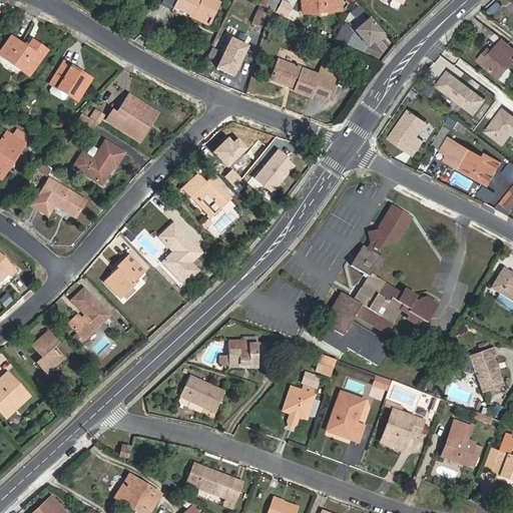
[(194,17),(193,18),(208,26),(220,2),(215,0),(178,0),(174,7),(194,17)]
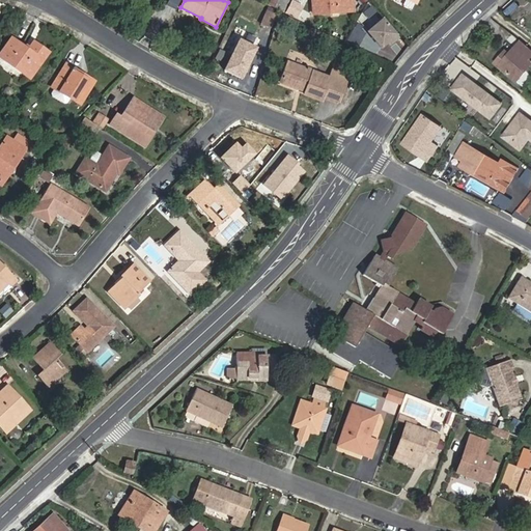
[(271,0),(270,4),(283,11),(289,0),(271,0)]
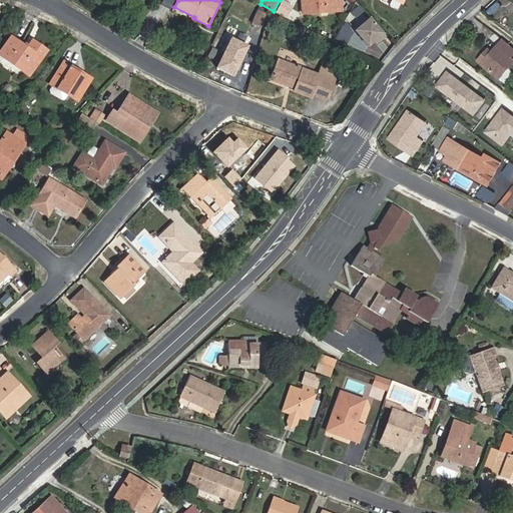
[(302,0),(303,13),(343,10),(341,0),(302,0)]
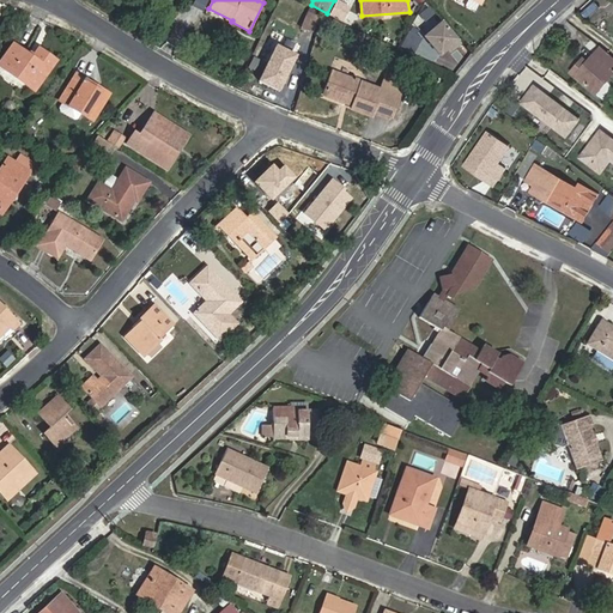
[(313,32),(321,14),(309,10),(302,28),(313,32)]
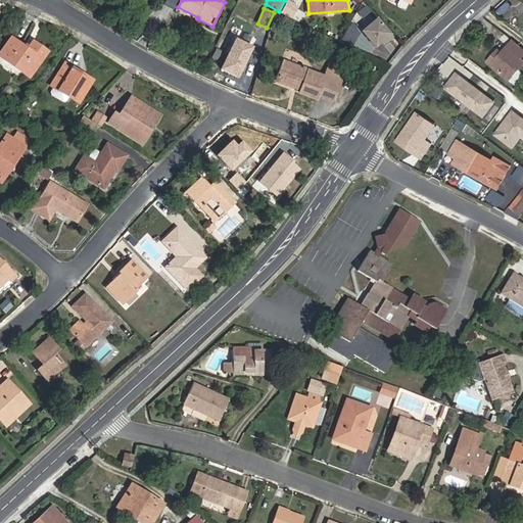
[(380,15),(362,31),(378,50),(396,35),(380,15)]
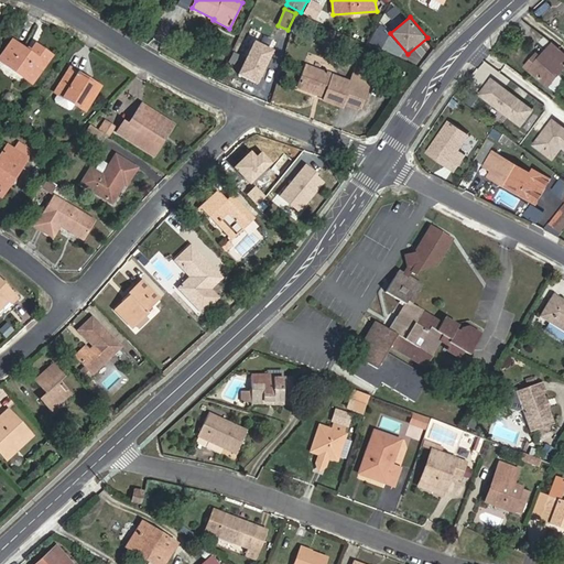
[(0,56),(0,60),(32,84),(52,55),(35,44),(30,53),(12,40),(0,56)]
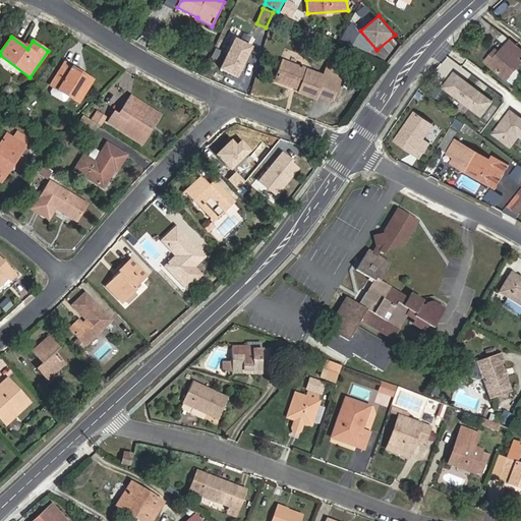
[(496,57),(491,54),(485,62),(507,80),(520,64),(520,49),(511,41),(496,57)]
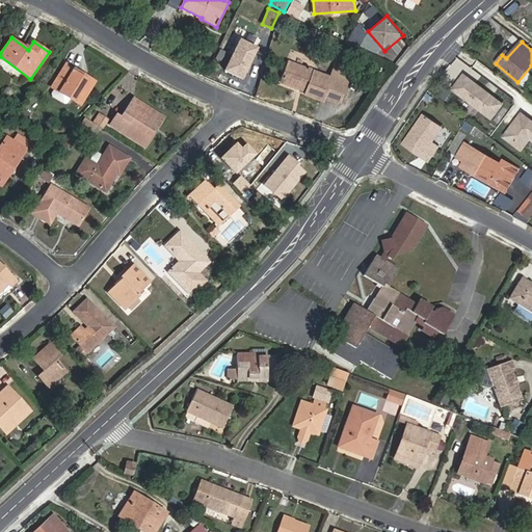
[(281,83),(306,92),(304,96),(323,102),(325,97),(340,103),(352,69),(336,62),(330,76),(289,61),(281,83)]
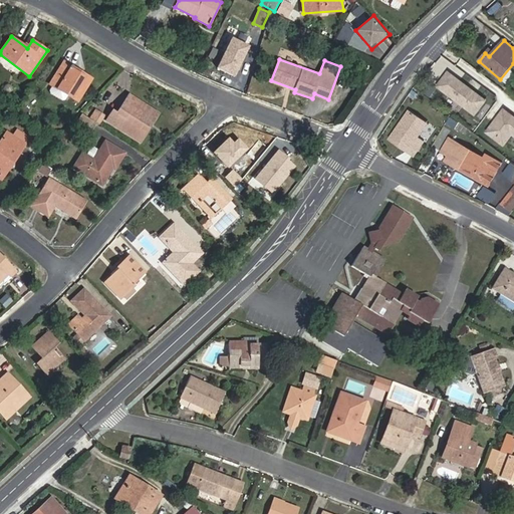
[(91,80),(63,62),(50,83),(78,101),(91,80)]
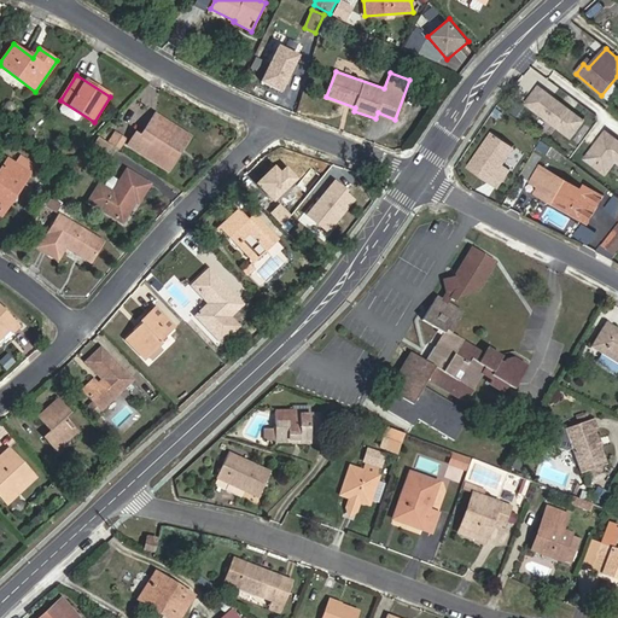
[(557,108),(540,129),(561,145),(590,106),(573,93),(570,98),(566,95),(563,100),(557,95),(552,103),(557,108)]
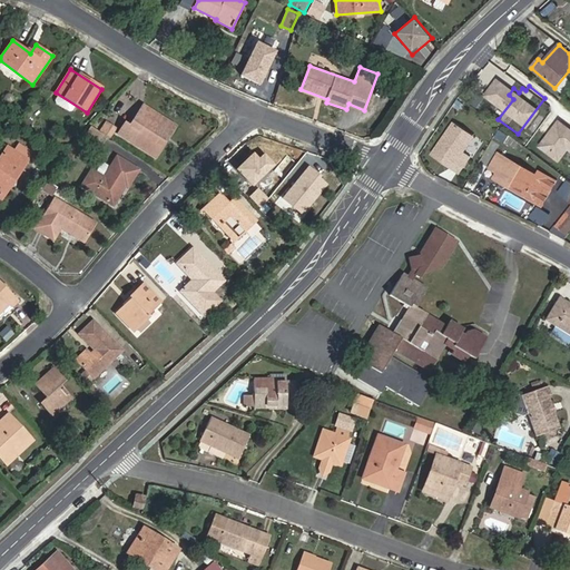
[(155,146),(169,126),(141,108),(130,126),(127,124),(120,134),(156,156),(160,149),(155,146)]
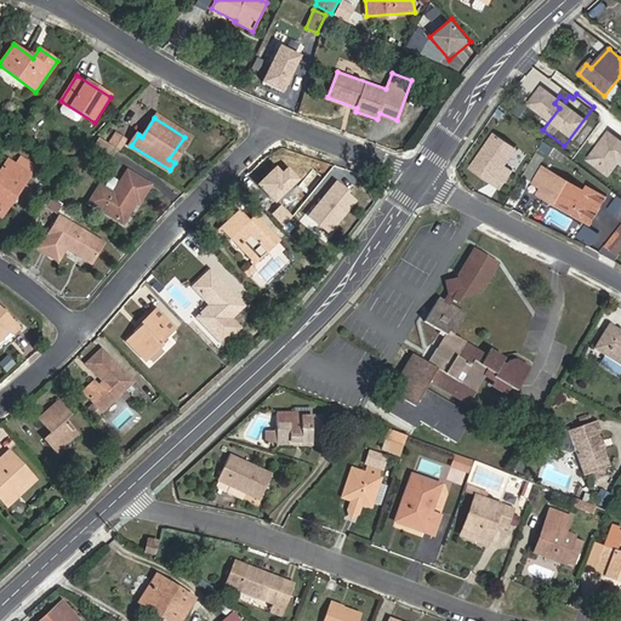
[(117,132),(109,143),(120,151),(126,140),(117,132)]
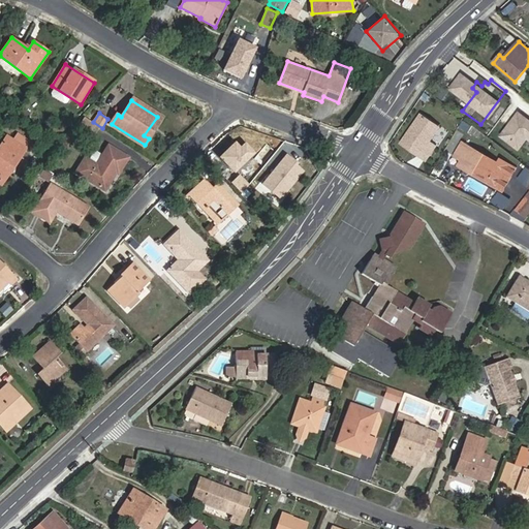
[(422,115),(401,143),(426,160),(435,146),(429,142),(439,127),(422,115)]
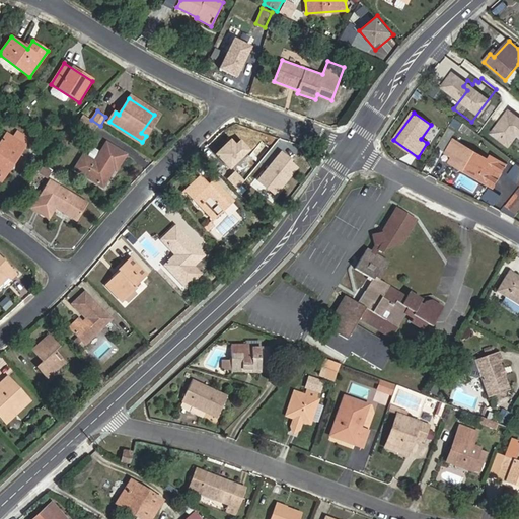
[(90,130),(94,123),(83,116),(78,122),(90,130)]
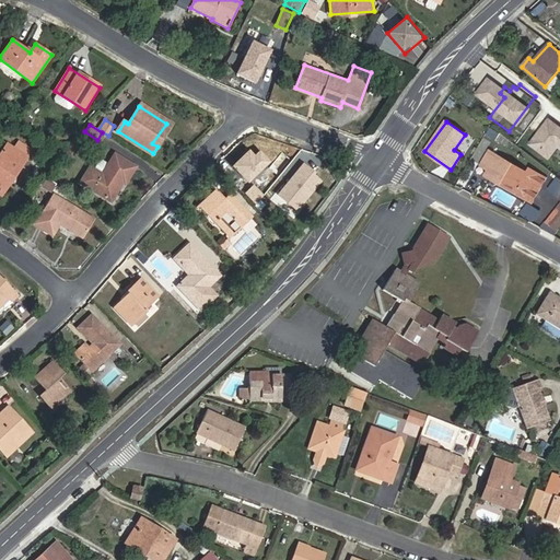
[(7,144),(0,154),(0,193),(2,195),(32,152),(19,142),(14,149),(7,144)]
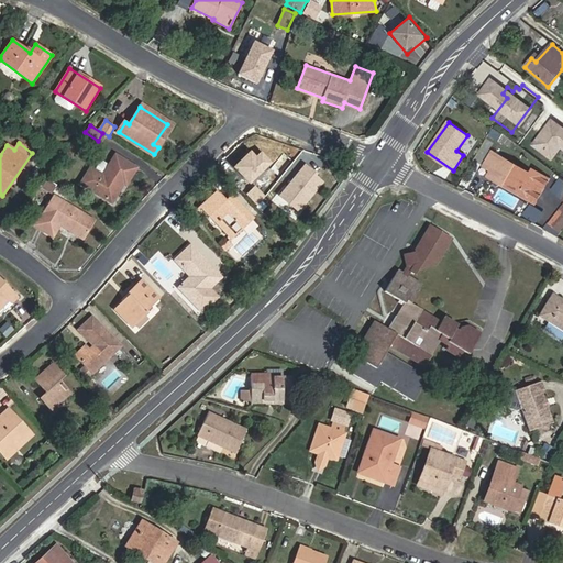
[(492,170),(488,176),(534,203),(548,180),(532,170),(530,174),(492,151),(484,166),(492,170)]
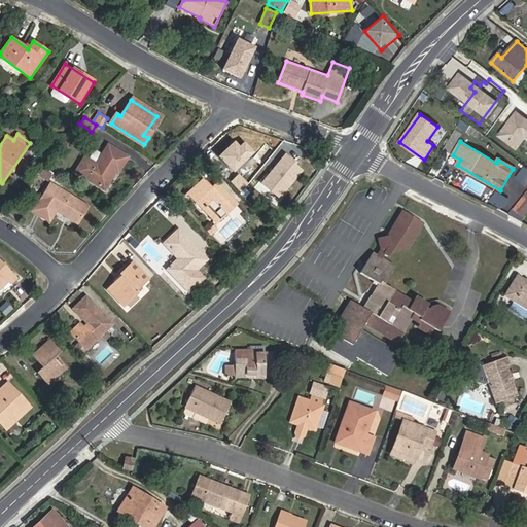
[(85,156),(75,172),(106,189),(116,172),(118,174),(129,157),(108,144),(102,154),(97,164),(90,160),(85,156)]
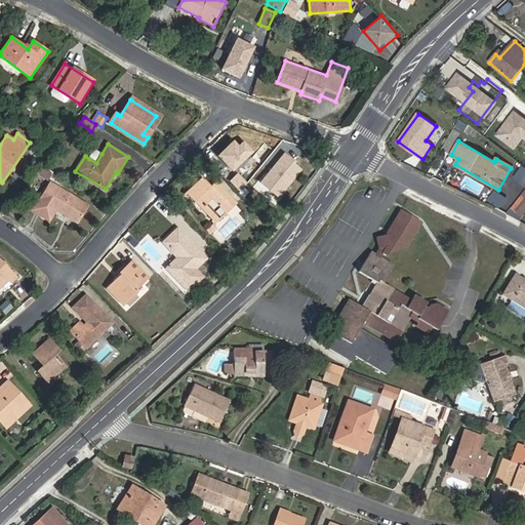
[(89,159),(96,163),(102,154),(94,149),(89,157),(89,159)]
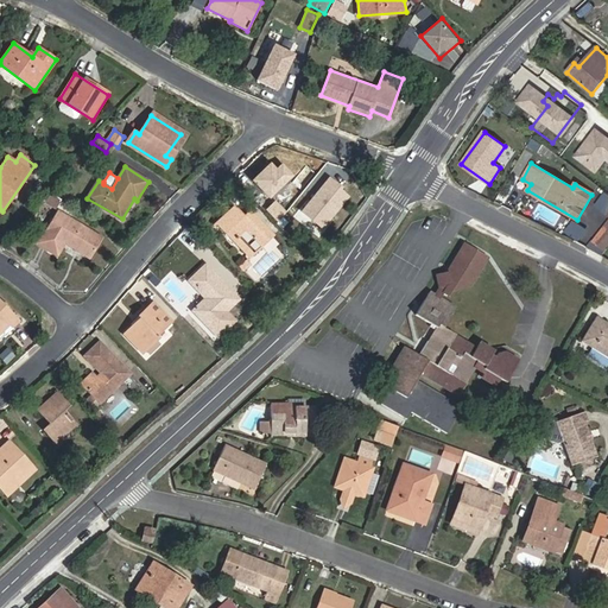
[(248,258),(272,235),(249,211),(242,217),(233,208),(220,220),(229,230),(226,234),(248,258)]
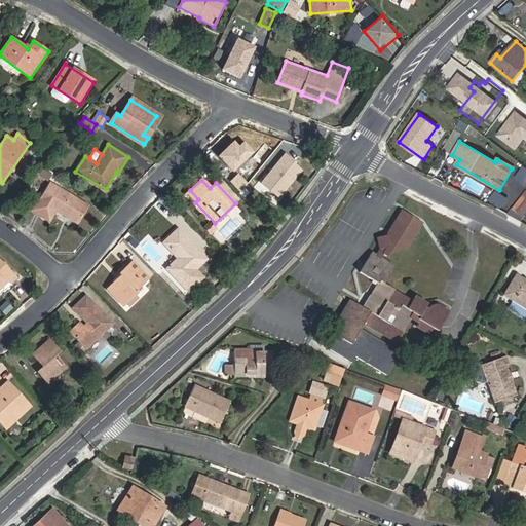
[(78,225),(89,207),(50,182),(32,211),(41,217),(48,205),(78,225)]
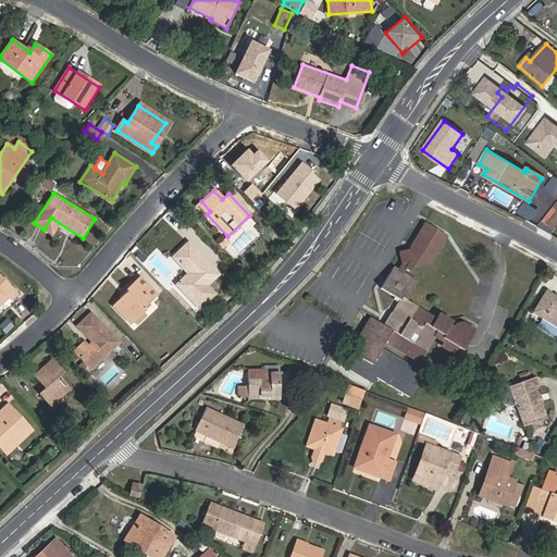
[(201,201),(196,207),(205,217),(207,214),(210,211),(201,201)]
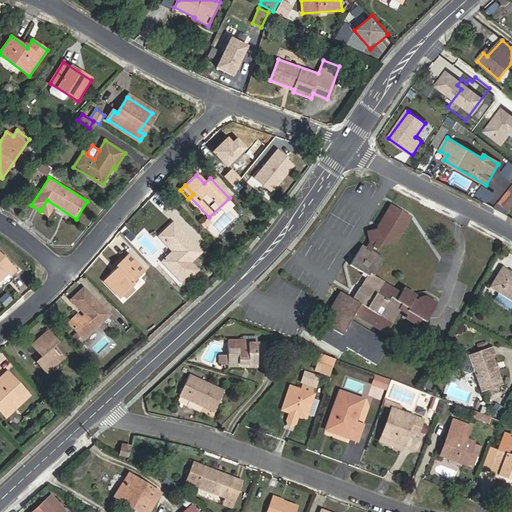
[(384,282),(374,276),(384,259),(371,252),(374,247),(377,249),(380,243),(396,240),(410,216),(392,204),(377,228),(368,230),(372,242),(367,249),(362,246),(350,265),(368,276),(362,285),(365,287),(356,301),(341,292),(331,308),(335,311),(327,326),(342,335),(354,314),(387,334),(393,323),(391,322),(398,309),(407,315),(405,318),(418,325),(421,319),(426,322),(437,304),(425,296),(419,297),(417,301),(414,299),(417,296),(404,288),(401,293),(383,283),(384,282)]
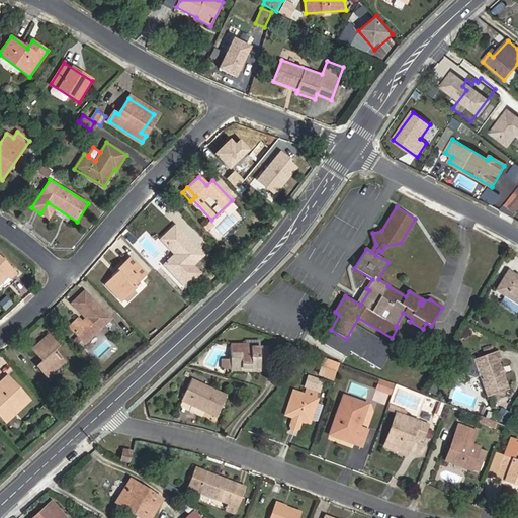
[(178,279),(205,254),(176,226),(161,240),(175,255),(164,265),(178,279)]
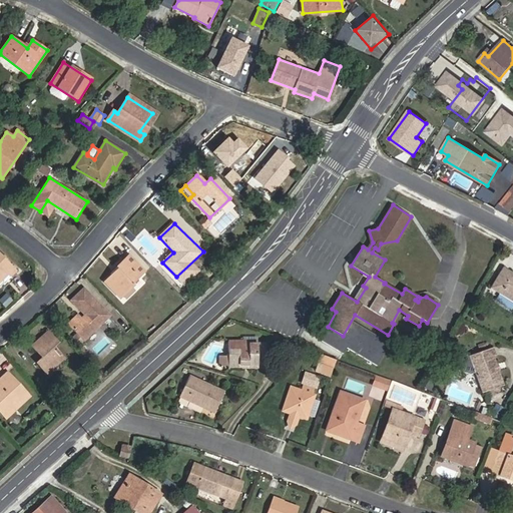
[(0,283),(3,280),(0,276),(5,271),(11,277),(17,271),(0,251),(0,283)]
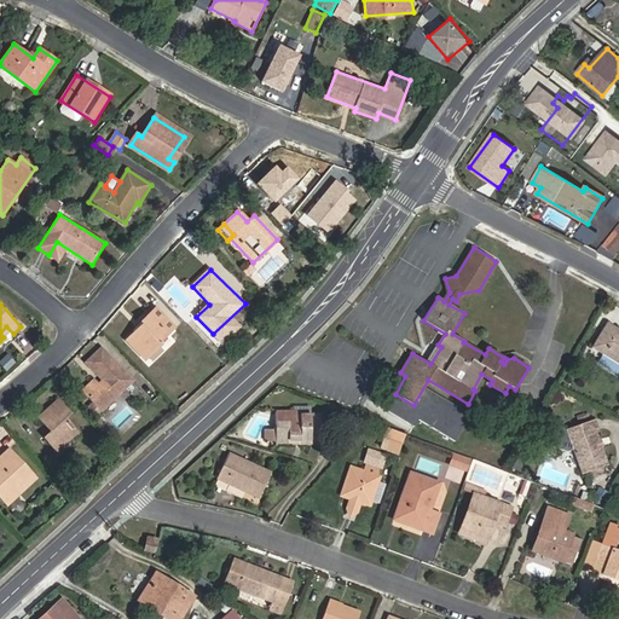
[(157,307),(142,322),(144,324),(127,341),(145,360),(161,345),(158,342),(175,327),(157,307)]
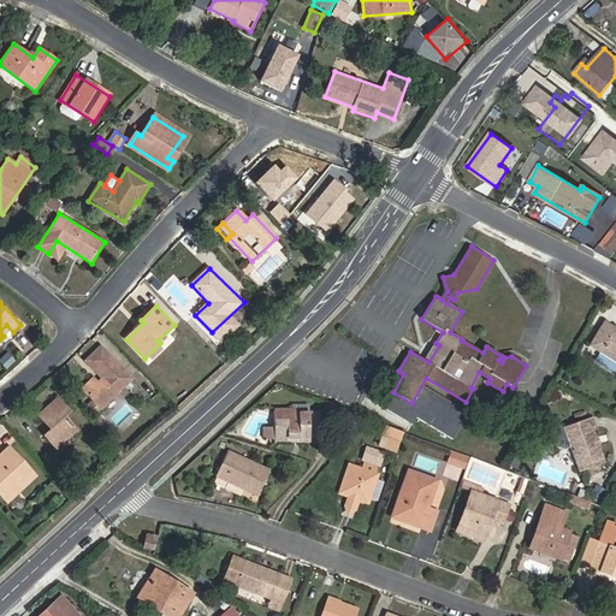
[(615,326),(605,320),(588,347),(615,362),(615,326)]
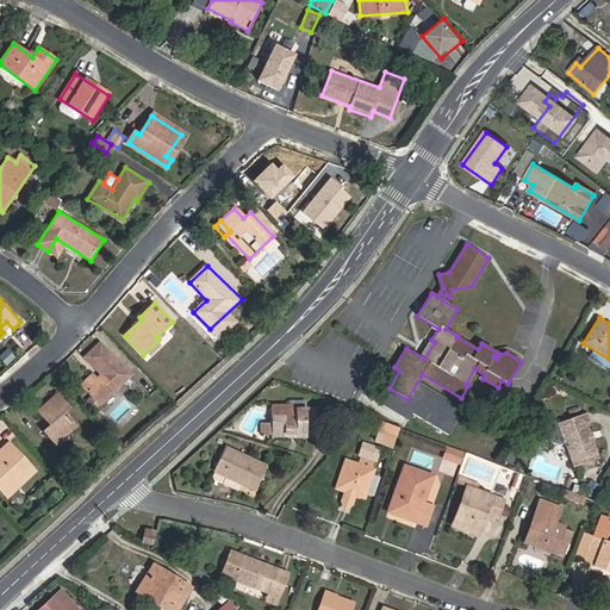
[(224,324),(215,332),(221,340),(230,330),(224,324)]
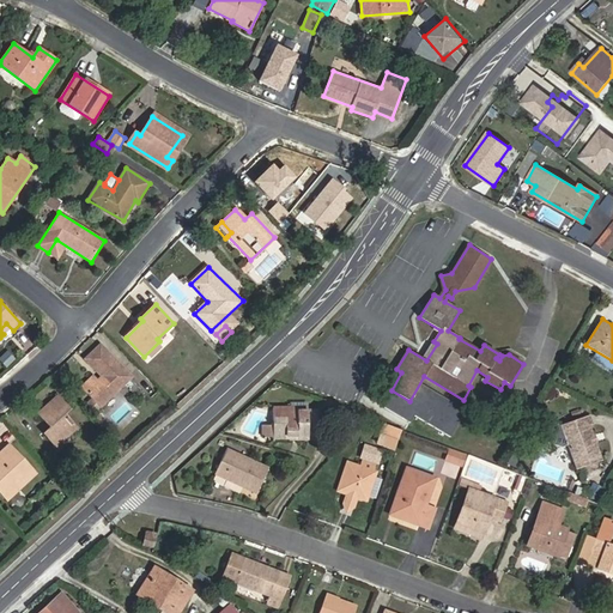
[(101,345),(86,357),(103,375),(96,381),(92,377),(83,387),(101,406),(132,378),(101,345)]
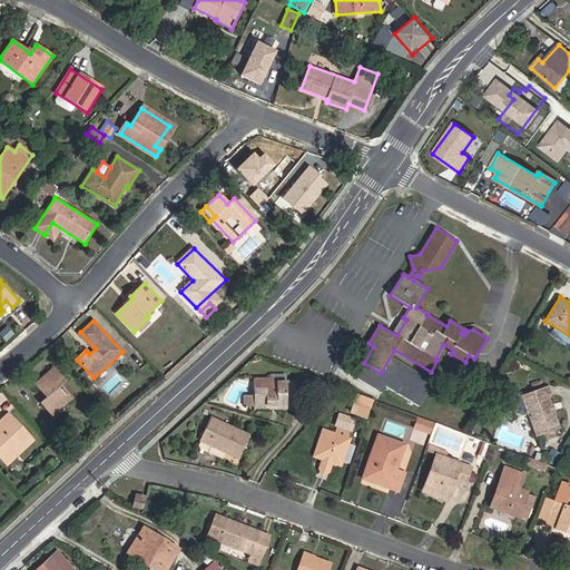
[(53,367),(35,383),(47,397),(41,403),(53,416),(74,399),(60,384),(65,381),(53,367)]
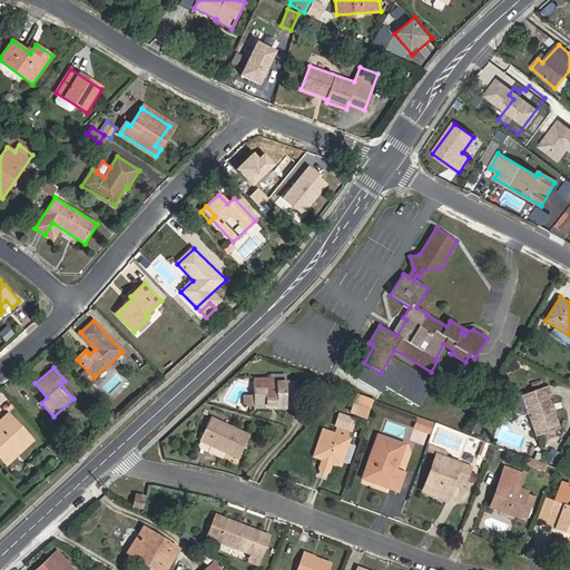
[(254,395),(254,406),(297,406),(296,381),(266,382),(266,379),(254,379),(254,395)]
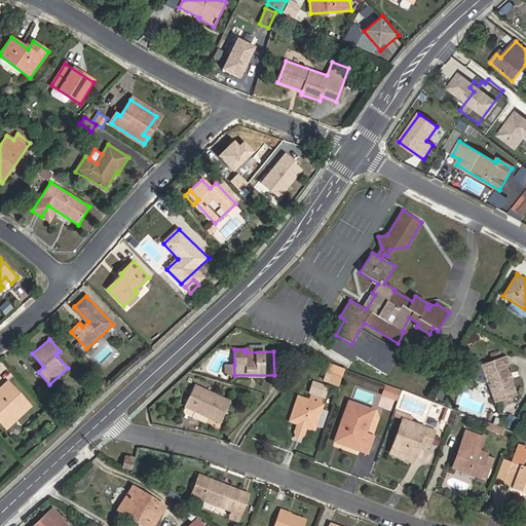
[(517,395),(506,365),(510,364),(506,355),(481,365),(494,403),(517,395)]
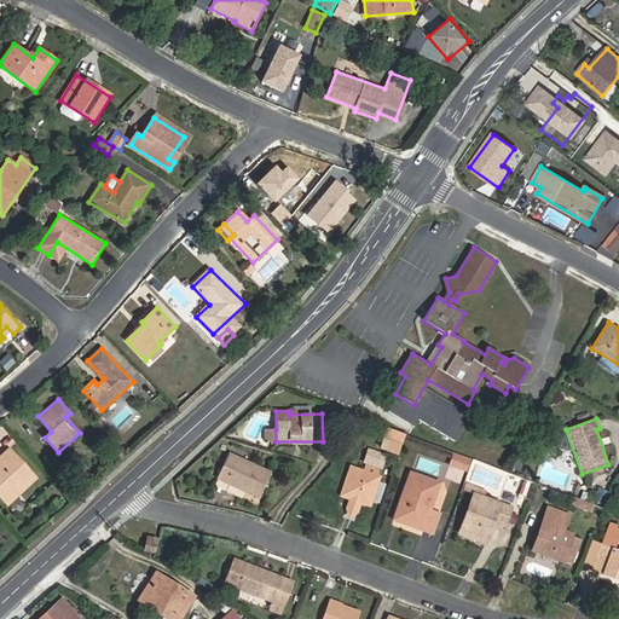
[(388,428),(382,445),(400,451),(406,435),(388,428)]
